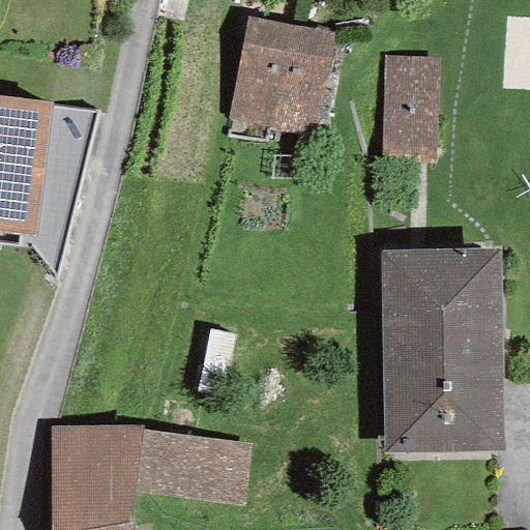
[(246,17),(228,118),(314,134),(332,32),(246,17)]
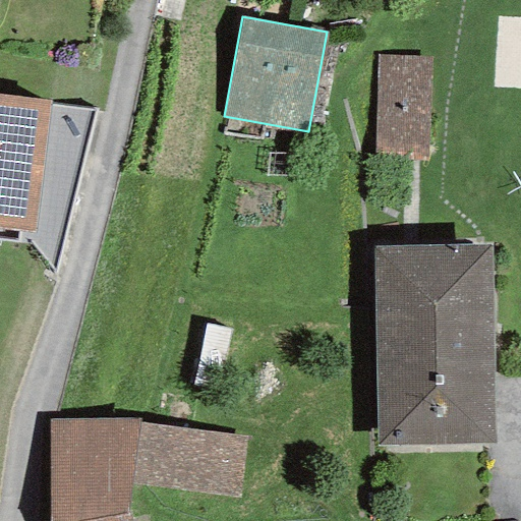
[(378,55),(374,153),(425,155),(430,57),(378,55)]
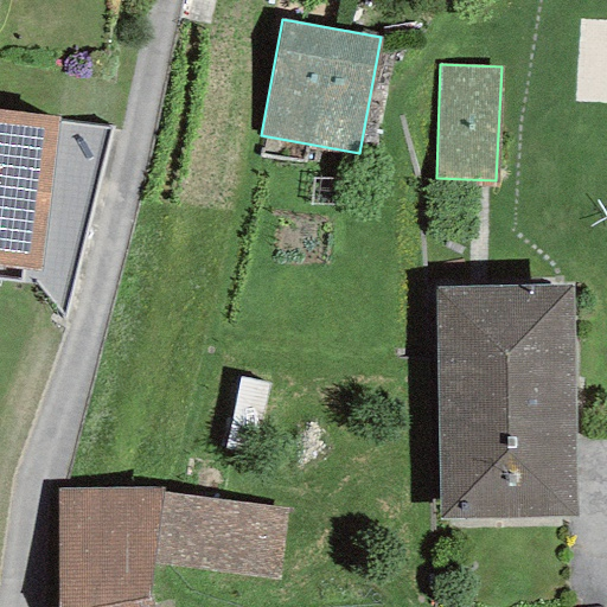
[(0,110),(0,266),(38,270),(57,119),(0,110)]
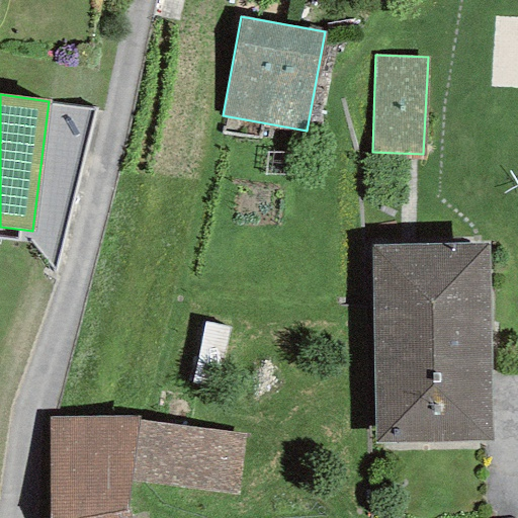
[(371,245),(374,442),(491,441),(486,244),(371,245)]
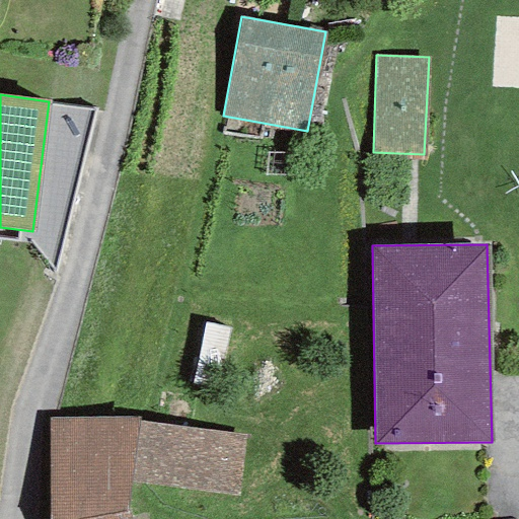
[(49,518),(128,518),(127,511),(130,482),(138,422),(138,417),(49,418),(49,518)]
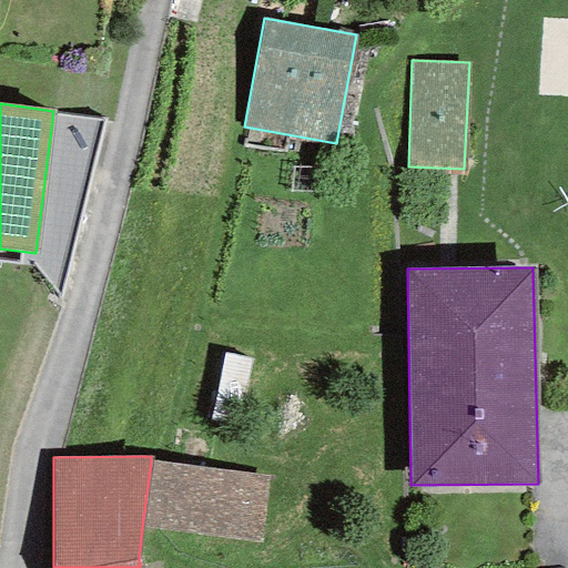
[(259,543),(269,477),(151,462),(142,527),(259,543)]
